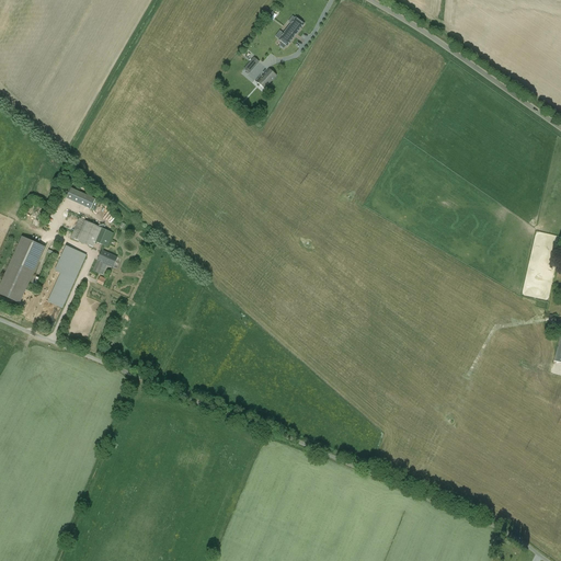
[(292,24),(288,29),(293,31),(290,34),(295,37),(297,34),(304,24),(296,19),(295,19),(293,16),(288,22),(292,24)]
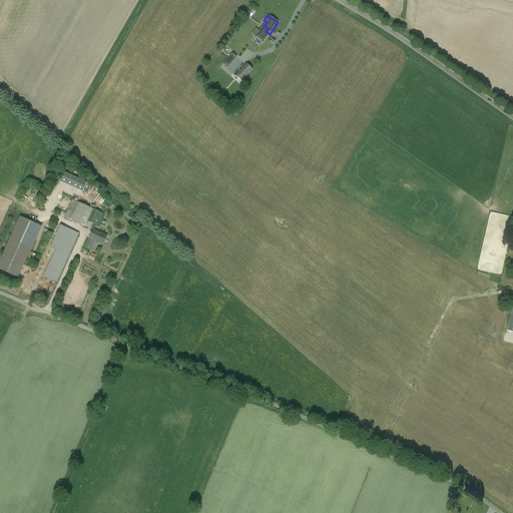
[(255,36),(254,37),(258,39),(255,42),(260,45),(262,42),(263,43),(270,34),(266,31),(268,28),(264,26),(255,36)]
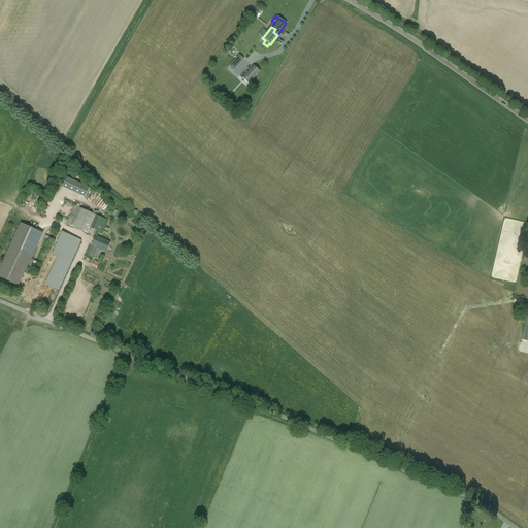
[(249,84),(260,71),(253,65),(242,78),(249,84)]
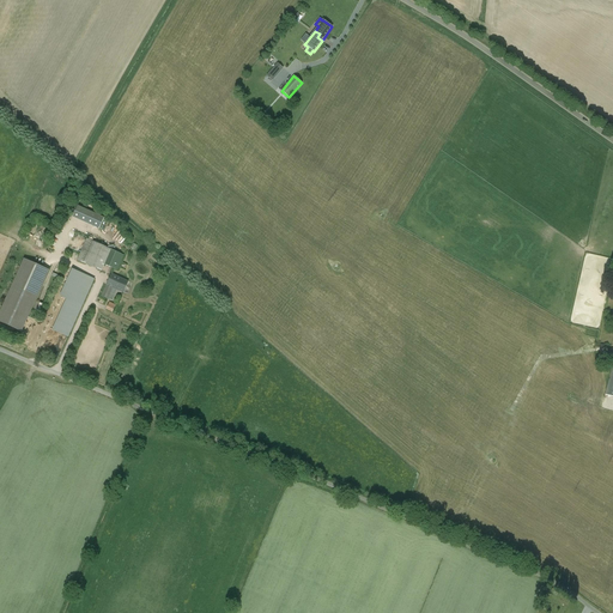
[(71,218),(99,229),(104,217),(76,206),(71,218)]
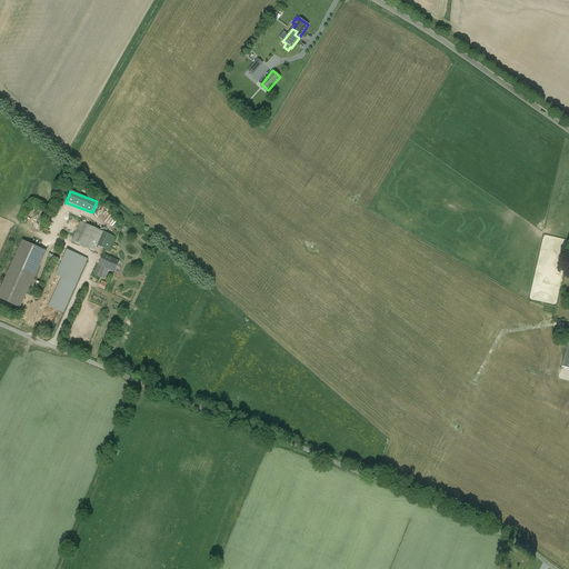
[(95,250),(103,231),(81,221),(72,240),(95,250)]
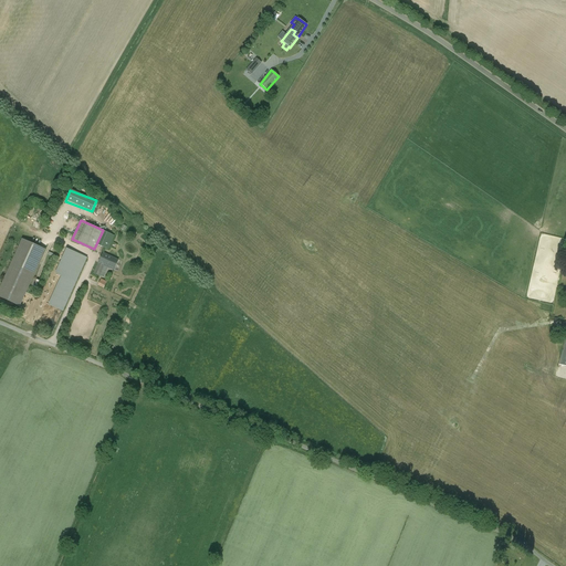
[(105,231),(98,245),(108,250),(115,236),(105,231)]
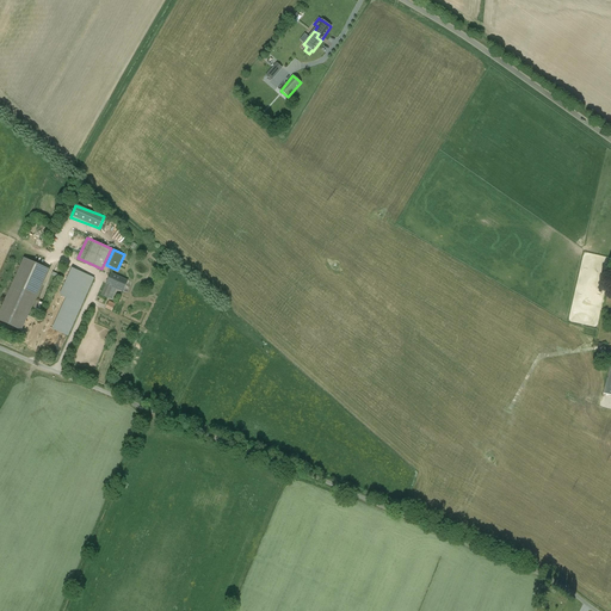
[(0,320),(22,331),(49,270),(23,259),(0,309),(0,320)]
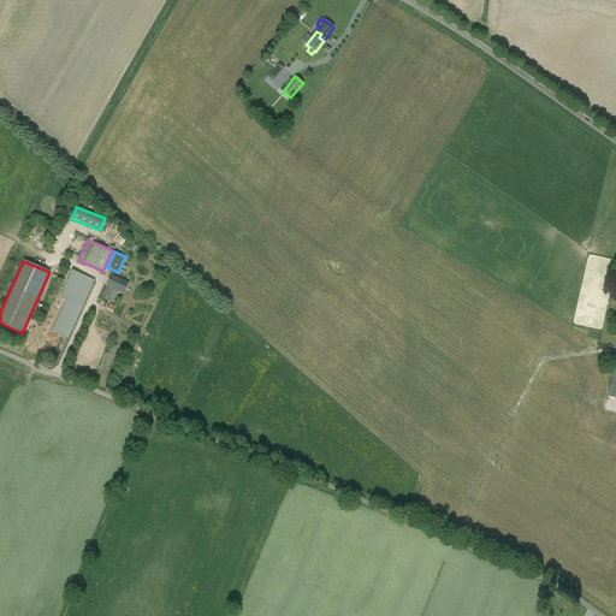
[(55,330),(71,337),(98,282),(75,271),(61,297),(70,301),(55,330)]
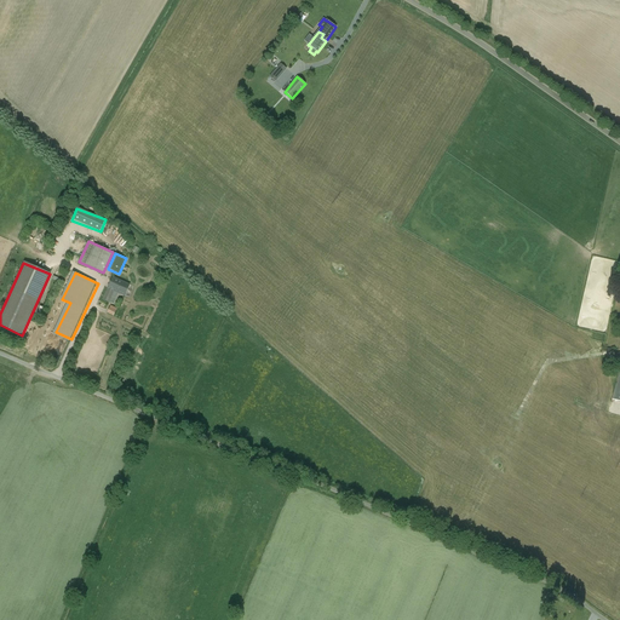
[(126,294),(131,283),(114,277),(109,288),(126,294)]
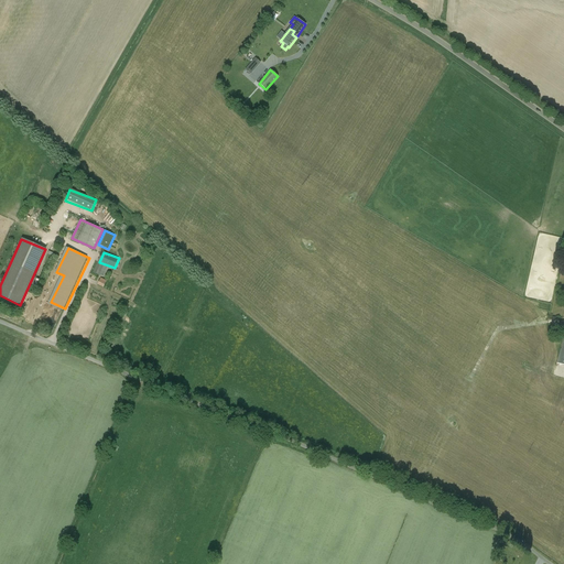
[(97,267),(94,272),(104,277),(106,271),(97,267)]
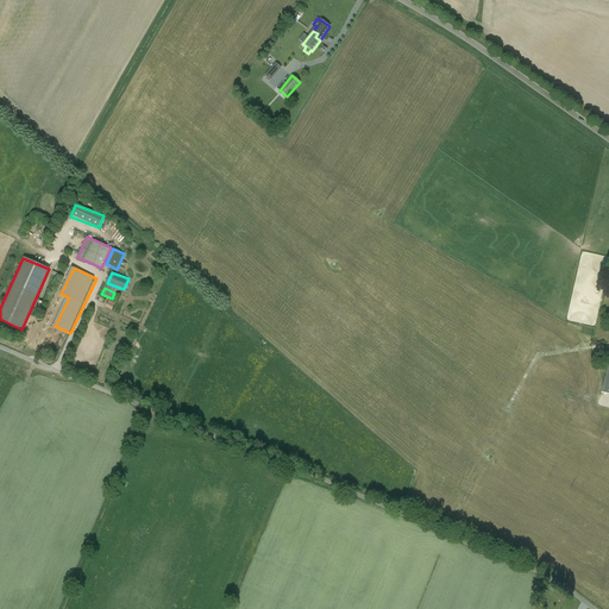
All buildings are outlined.
